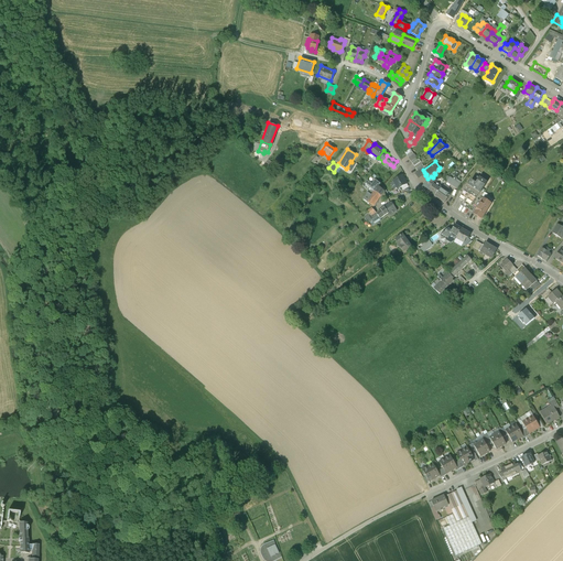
[(418,177),(424,172),(423,170),(421,166),(414,172),(418,177)]
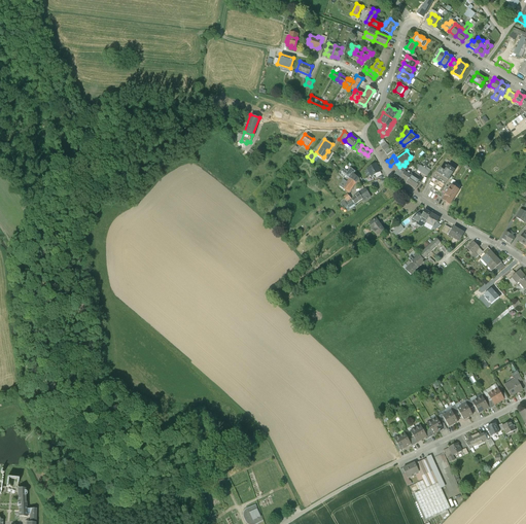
[(456,165),(446,158),(443,163),(454,169),(456,165)]
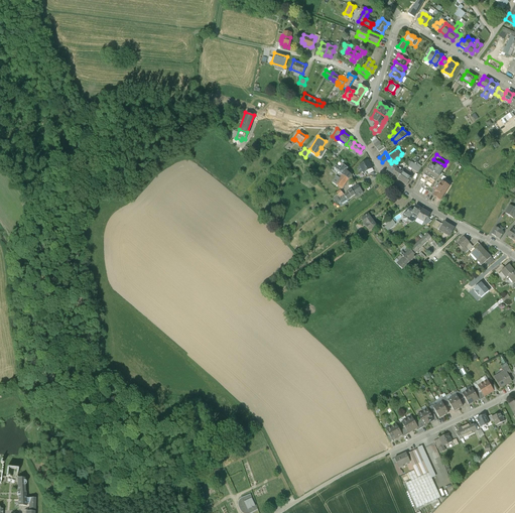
[(367,159),(359,163),(363,171),(372,166),(367,159)]
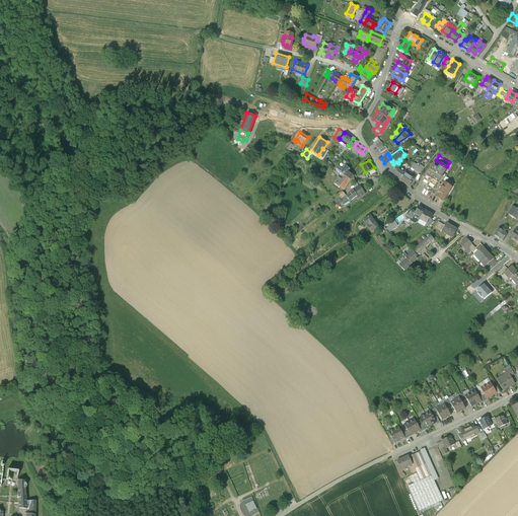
[(447,166),(436,160),(429,170),(426,173),(423,178),(429,181),(434,185),(437,180),(439,178),(447,166)]
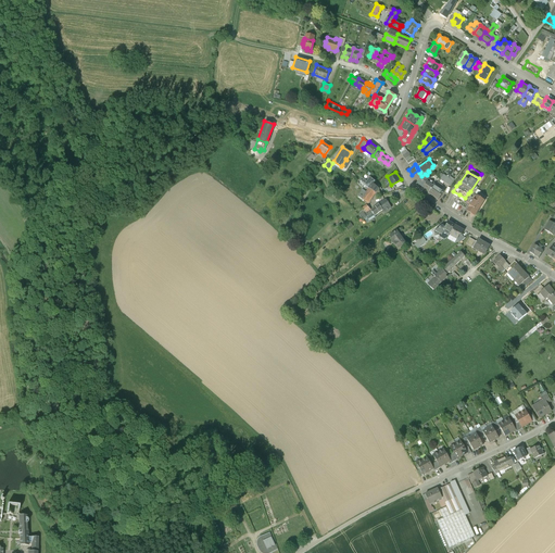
[(443,173),(440,178),(449,184),(453,177),(451,176),(450,178),(443,173)]
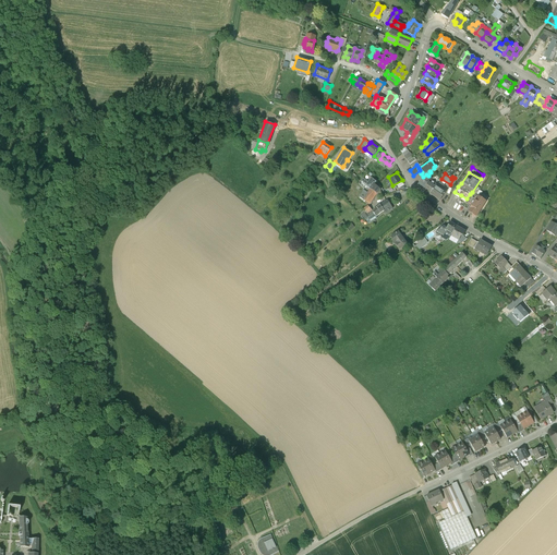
[(416,183),(428,192),(434,185),(427,181),(431,177),(428,176),(426,175),(423,177),(421,178),(416,183)]
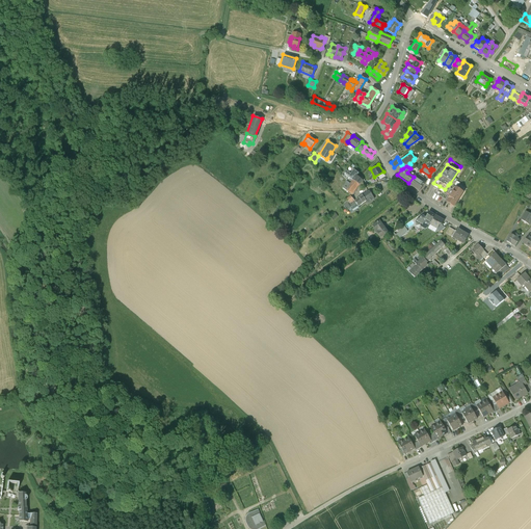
[(355,175),(357,173),(353,168),(349,175),(353,177),(355,175)]
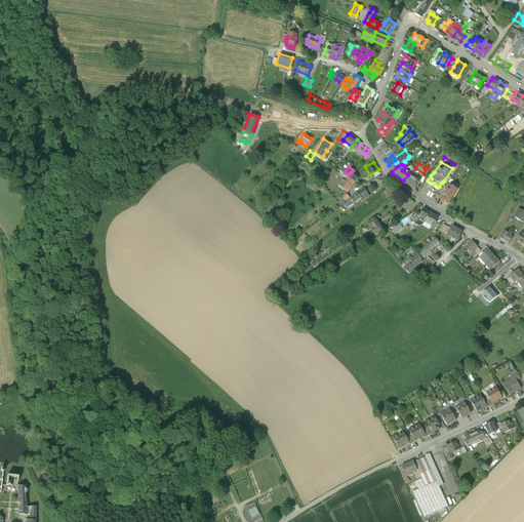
[(347,178),(348,176),(344,173),(343,172),(338,167),(336,170),(344,178),(345,177),(347,178)]
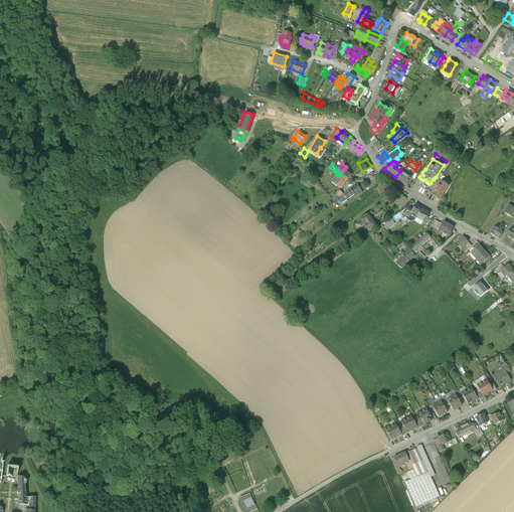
[(344,169),(342,171),(338,169),(337,170),(341,173),(341,174),(347,178),(350,173),(344,169)]
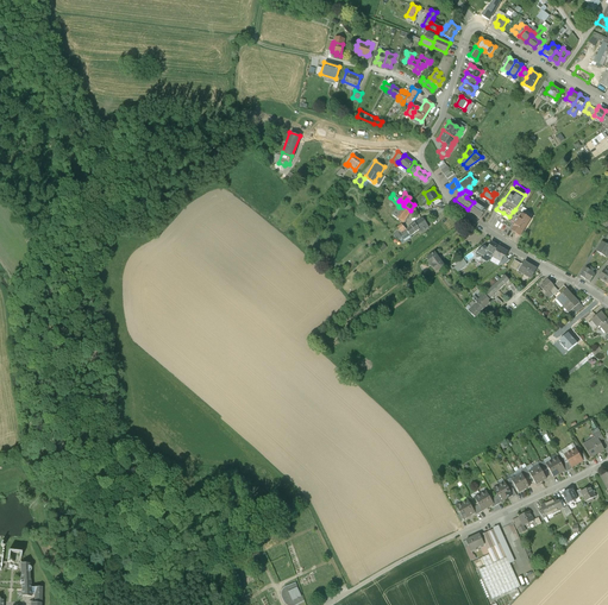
[(474,202),(468,209),(480,216),(486,208),(475,200),(474,202)]
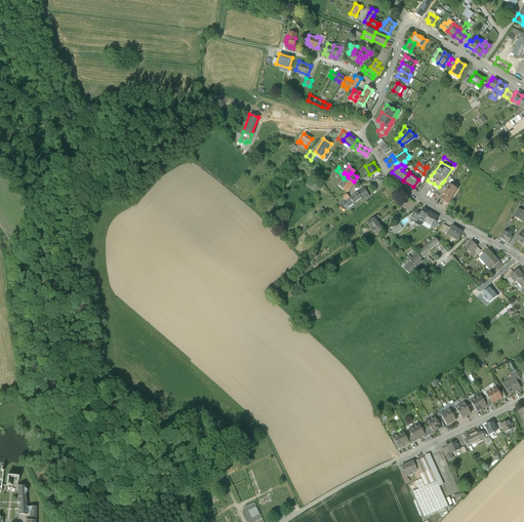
[(341,178),(337,185),(347,191),(354,182),(348,177),(346,181),(341,178)]
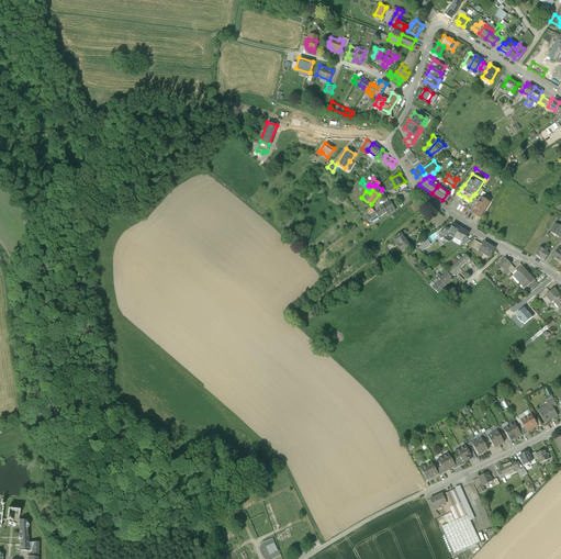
[(484,208),(487,201),(485,199),(484,200),(481,199),(482,198),(482,197),(481,197),(478,203),(477,203),(471,212),(475,214),(478,215),(479,216),(484,208)]
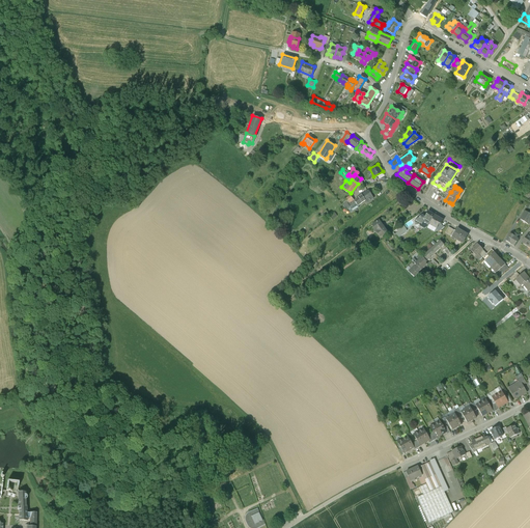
[(361,194),(365,199),(366,201),(372,197),(368,190),(361,194)]
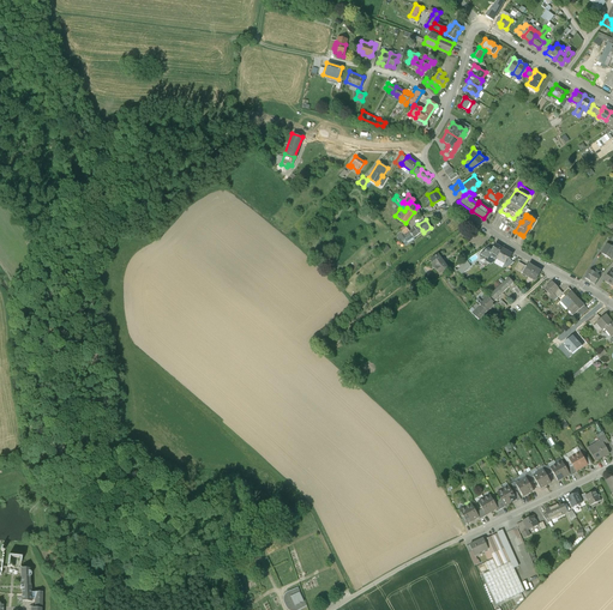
[(414,239),(413,237),(418,233),(422,230),(418,224),(414,227),(409,230),(404,234),(401,230),(397,233),(404,245),(414,239)]
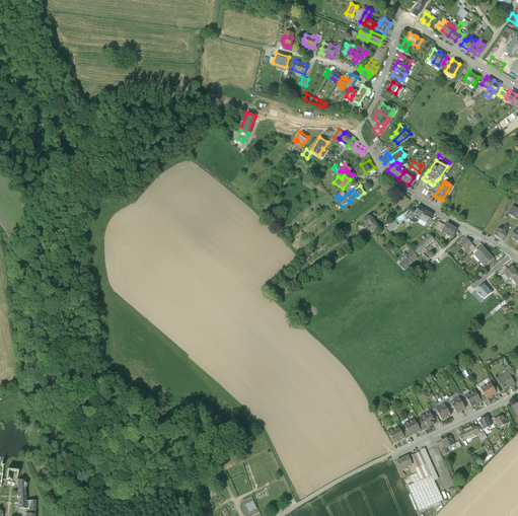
[(517,208),(512,205),(508,212),(515,217),(517,213),(517,208)]
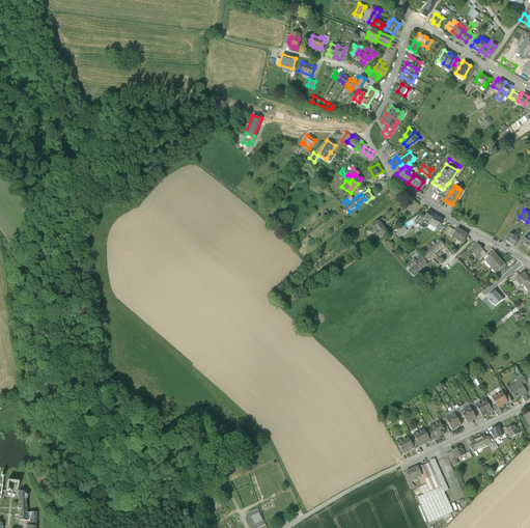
[(434,214),(427,211),(424,216),(421,215),(415,219),(412,217),(400,225),(401,226),(402,225),(406,229),(415,223),(419,223),(419,221),(426,225),(428,223),(433,215),(434,214)]
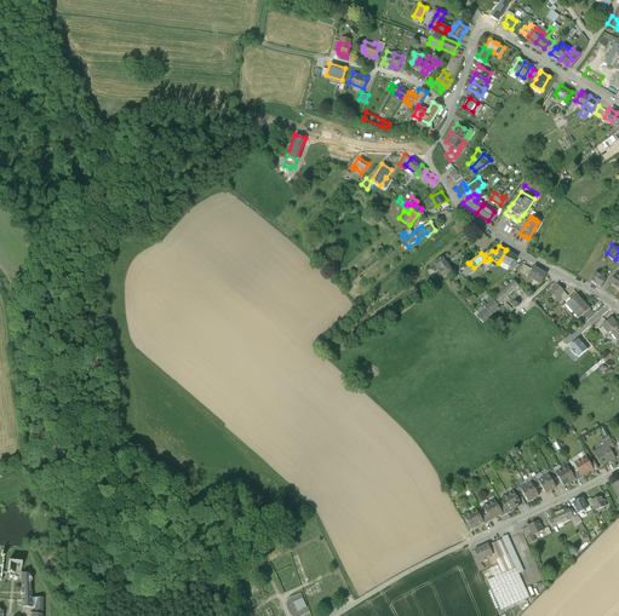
[(511,260),(513,260),(516,255),(505,251),(500,260),(509,264),(511,260)]
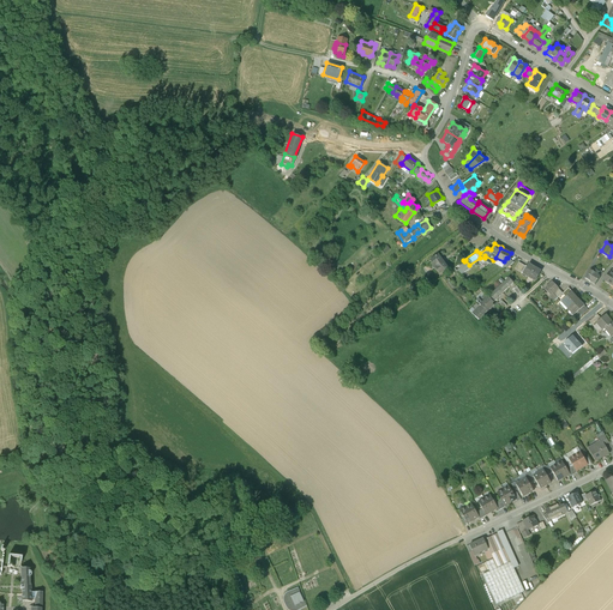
[(438,253),(430,259),(432,261),(431,261),(431,263),(432,264),(432,265),(433,266),(433,267),(434,269),(436,270),(437,270),(439,272),(448,266),(438,253)]
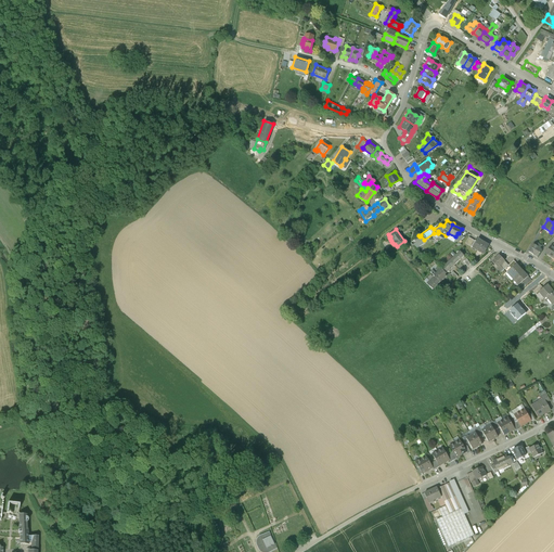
[(464,242),(471,245),(474,240),(468,236),(464,242)]
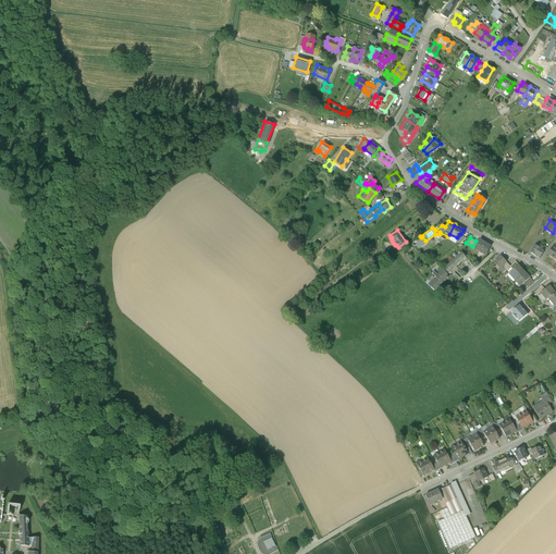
[(476,241),(472,246),(484,254),(490,245),(479,238),(477,241),(476,241)]
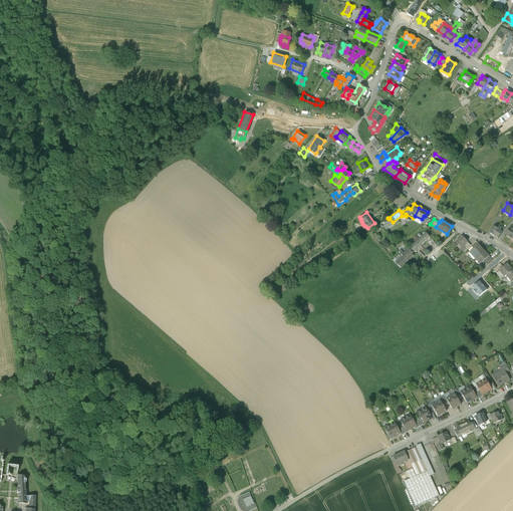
[(493,225),(489,232),(497,237),(501,229),(499,228),(500,226),(497,224),(495,226),(493,225)]
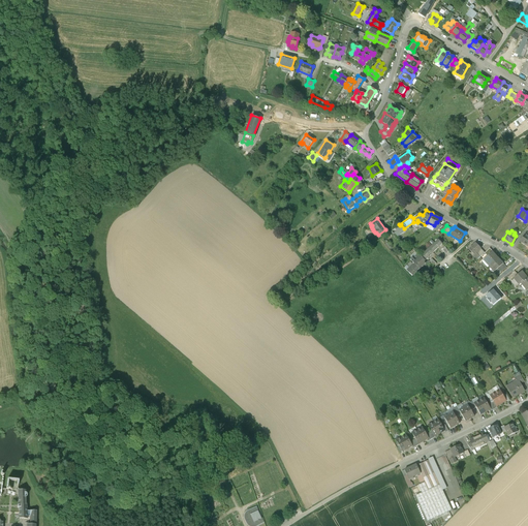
[(527,230),(526,234),(524,231),(519,240),(526,244),(527,241),(527,230)]
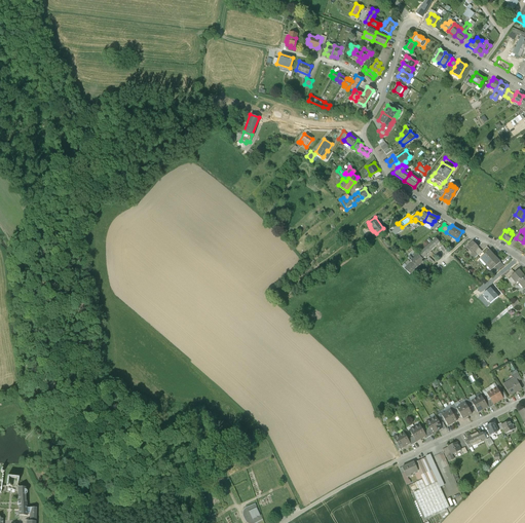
[(435,245),(432,240),(421,251),(424,254),(435,245)]
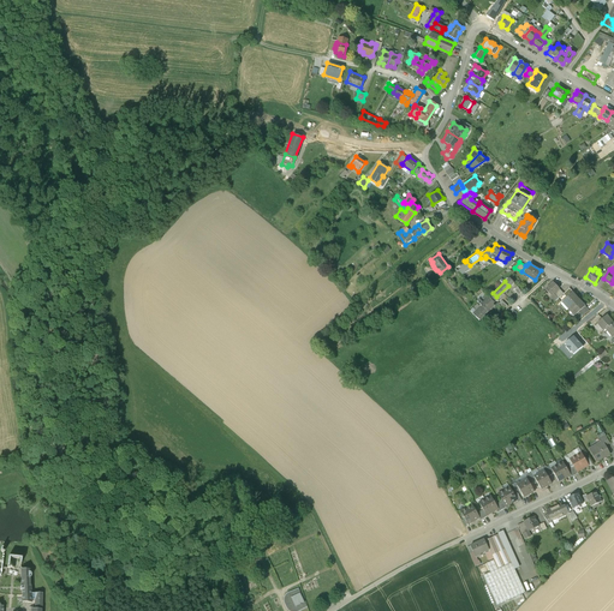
[(554,291),(555,293),(559,288),(552,281),(544,288),(550,294),(554,291)]
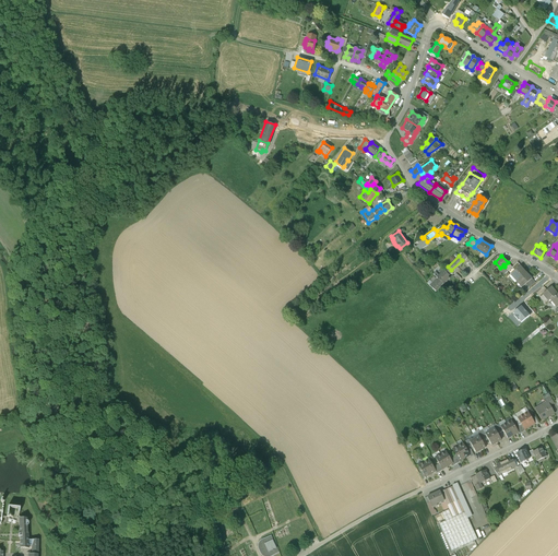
[(517,279),(525,271),(520,264),(511,272),(517,279)]
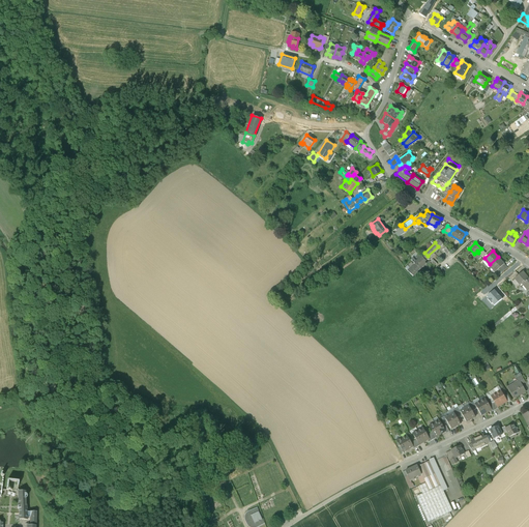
[(424,260),(418,254),(413,258),(412,257),(411,259),(414,262),(419,268),(425,263),(424,261),(424,260)]
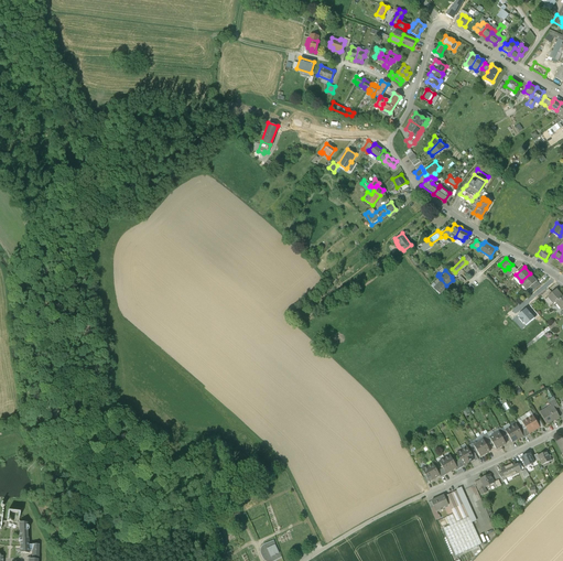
[(527,288),(530,284),(536,280),(530,273),(521,281),(527,288)]
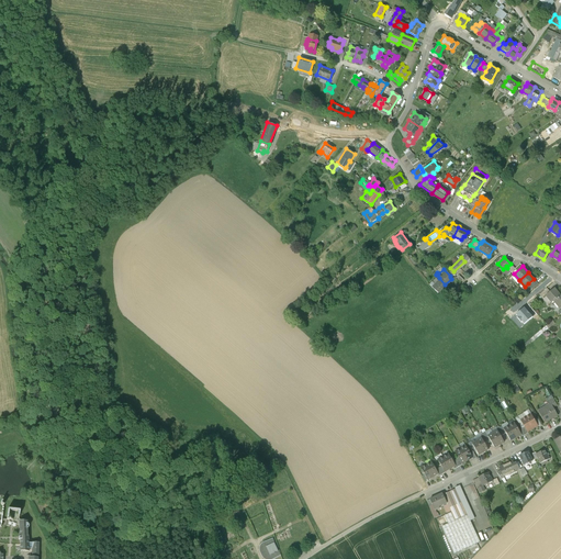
[(437,292),(445,284),(439,278),(435,283),(432,286),(437,292)]
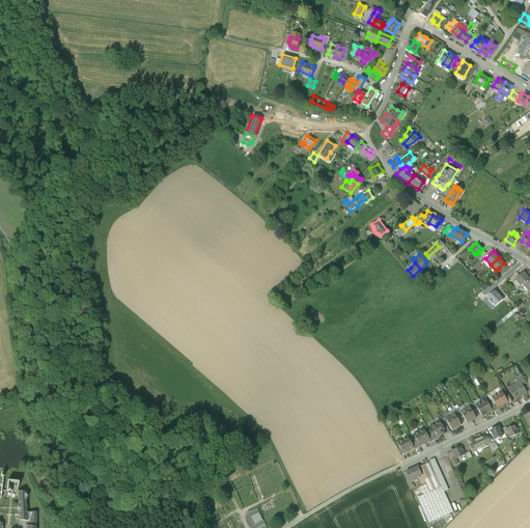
[(515,271),(508,277),(510,279),(518,273),(515,271)]
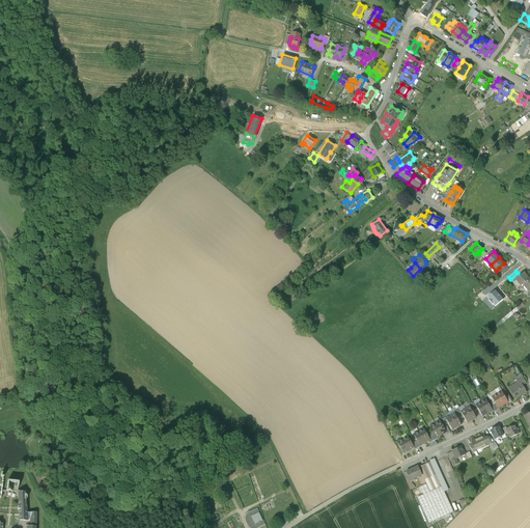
[(514,277),(521,284),(523,282),(528,277),(523,271),(514,277)]
